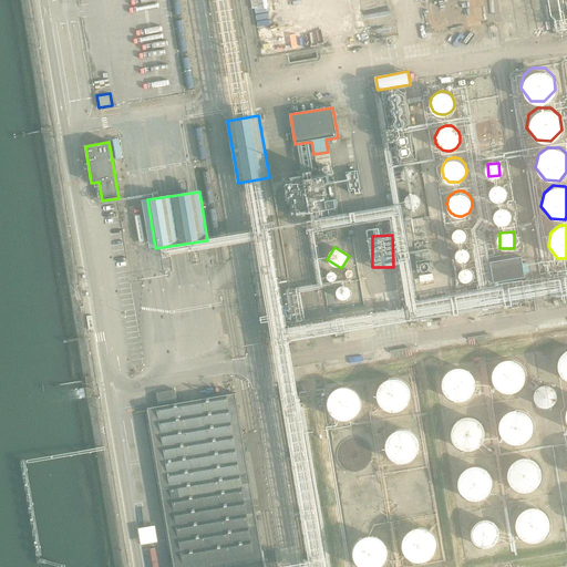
[(491,261),(494,282),(525,277),(522,256),(491,261)]
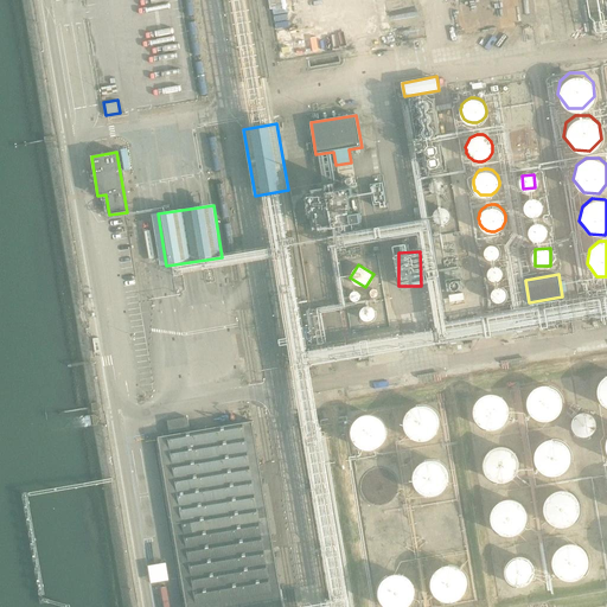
[(506,301),(506,289),(493,289),(493,301),(506,301)]
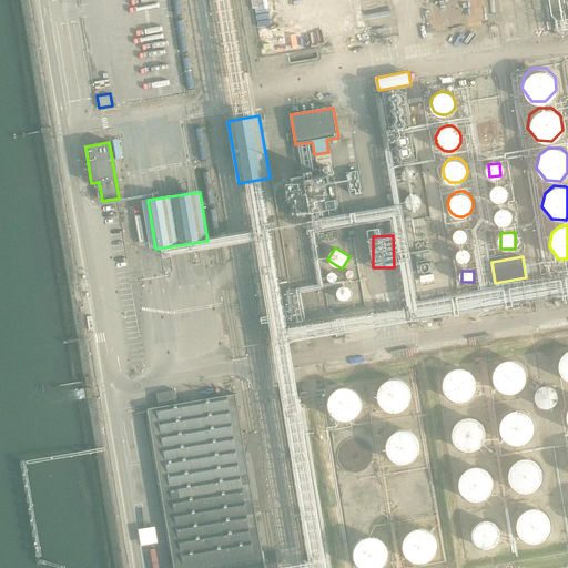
[(567,347),(560,354),(557,367),(567,379),(567,347)]
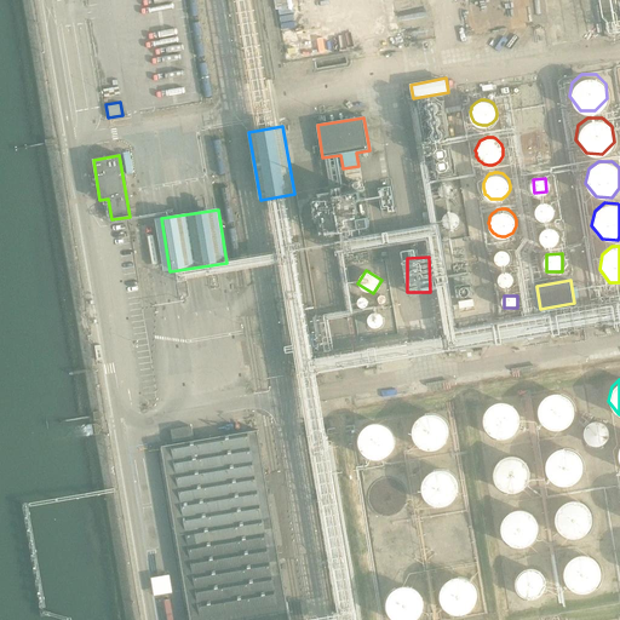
[(539,399),(537,413),(547,426),(563,428),(574,414),(573,400),(563,391),(549,391),(539,399)]
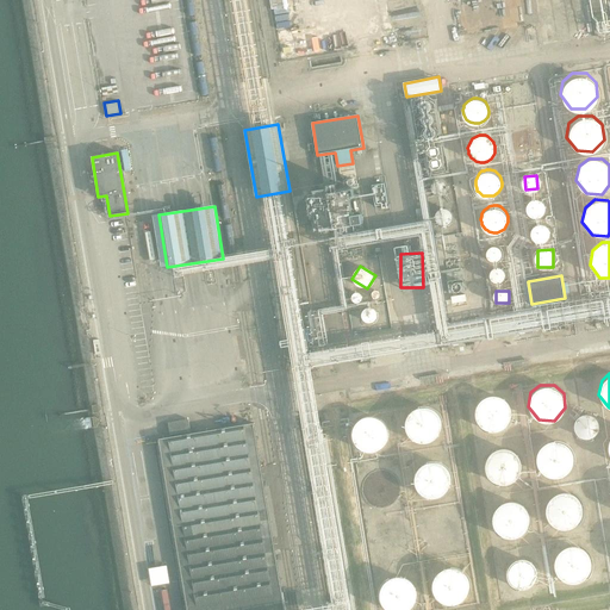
[(478,402),(474,416),(485,430),(500,430),(512,418),(511,404),(500,394),(486,394),(478,402)]
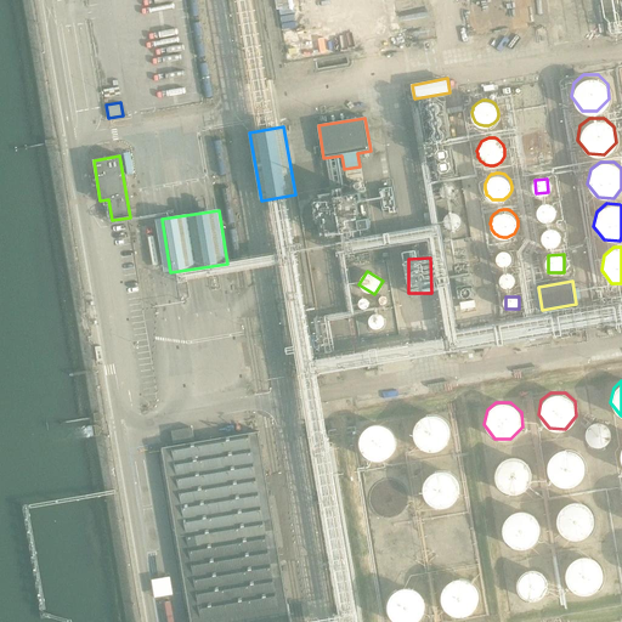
[(414,422),(411,436),(422,450),(437,451),(450,437),(448,423),(437,414),(424,414),(414,422)]
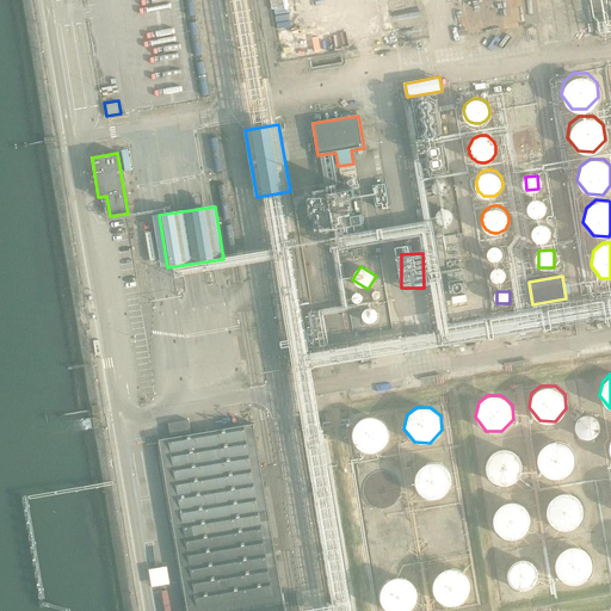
[(606,429),(606,425),(606,423),(605,419),(604,417),(602,414),(599,412),(597,411),(594,409),(591,409),(588,409),(585,411),(582,412),(580,414),(578,417),(576,419),(575,423),(575,425),(575,429),(576,431),(578,434),(580,437),(582,438),(585,439),(588,440),(591,440),(594,440),(597,439),(599,438),(602,437),(605,431),(606,429)]
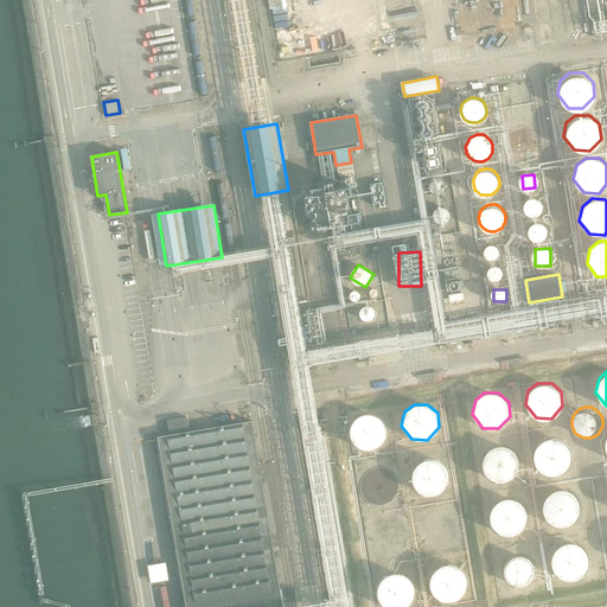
[(351,421),(349,434),(359,448),(375,448),(387,436),(384,422),(375,413),(360,413),(351,421)]
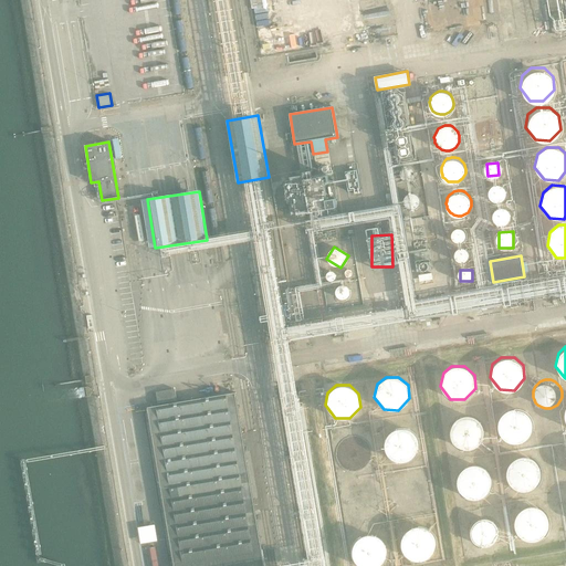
[(158,405),(147,406),(174,565),(264,565),(237,392),(178,401),(176,388),(157,391),(158,405)]
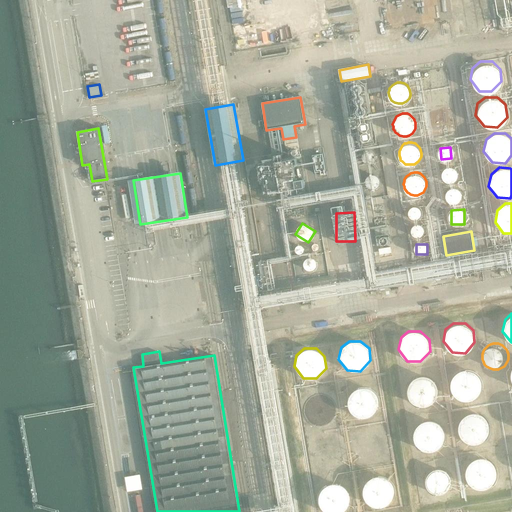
[(452,378),(450,390),(458,402),(471,402),(481,392),(480,380),(472,372),(460,372),(452,378)]
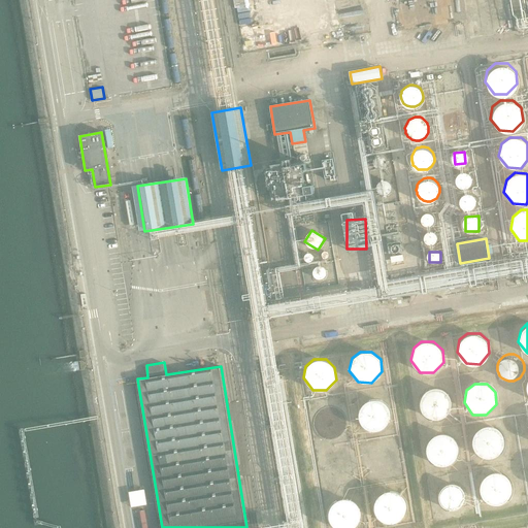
[(421,395),(419,407),(428,419),(441,420),(451,408),(450,396),(441,389),(429,389),(421,395)]
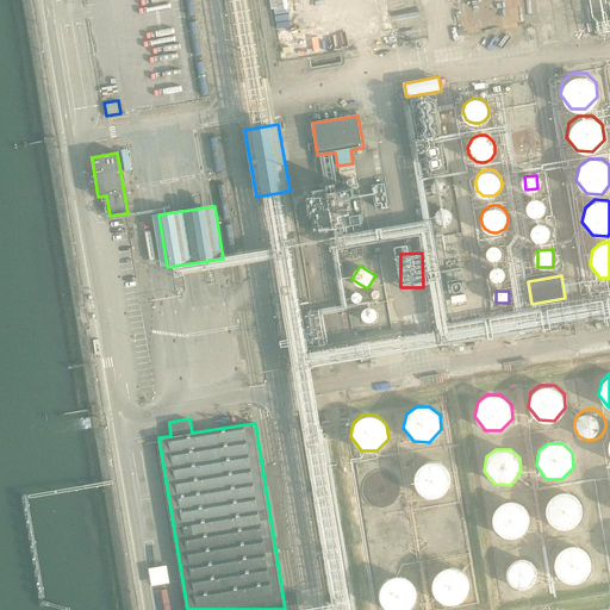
[(416,468),(414,481),(424,496),(440,496),(450,484),(449,470),(440,460),(425,460),(416,468)]
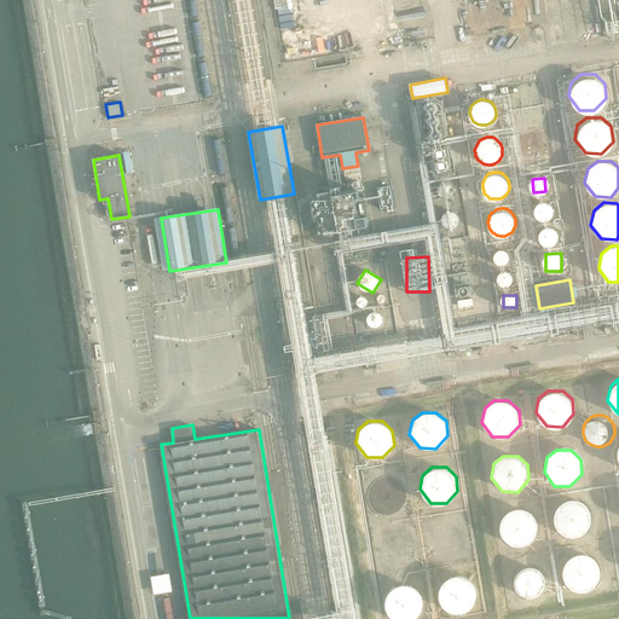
[(370,484),(368,498),(377,512),(393,513),(405,499),(404,485),(394,476),(380,476),(370,484)]
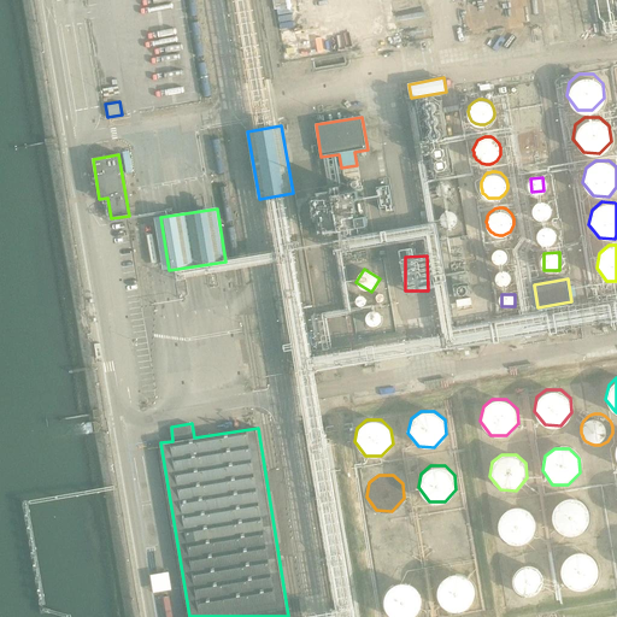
[(553,505),(551,519),(562,533),(577,534),(588,521),(587,506),(577,498),(563,498),(553,505)]
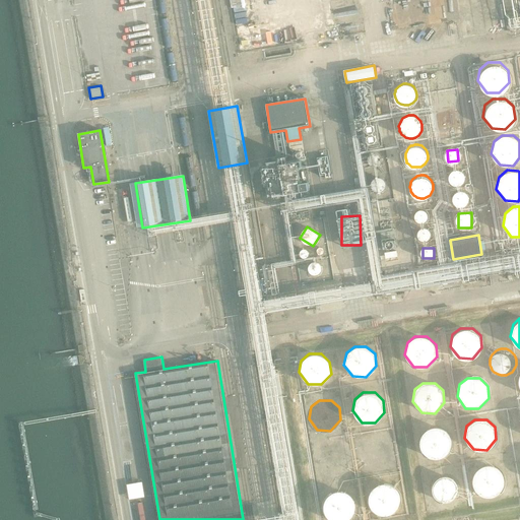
[(420,434),(418,445),(428,457),(441,457),(450,447),(449,435),(441,427),(429,427),(420,434)]
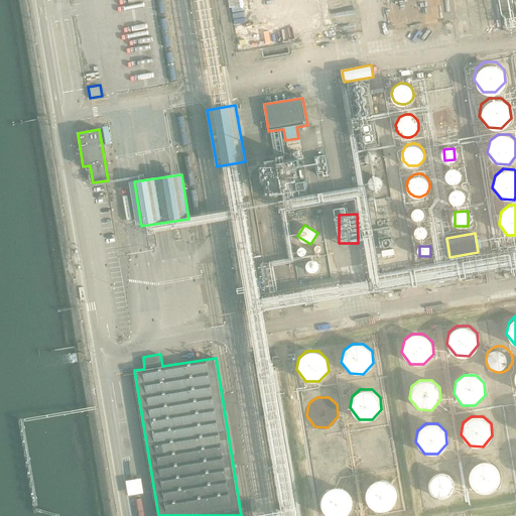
[(471,468),(469,480),(478,491),(491,491),(500,481),(499,469),(491,461),(479,461),(471,468)]
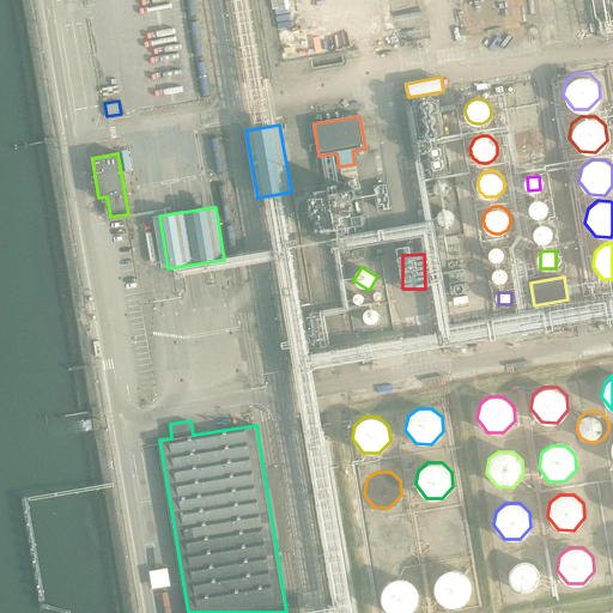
[(538,576),(536,572),(536,570),(535,568),(533,565),(530,563),(528,562),(526,560),(522,560),(520,560),(517,562),(515,563),(511,565),(509,568),(508,570),(508,572),(507,576),(507,578),(508,581),(509,583),(511,587),(514,588),(516,589),(519,590),(521,590),(525,590),(527,589),(529,589),(533,587),(534,584),(536,582),(536,578),(538,576)]
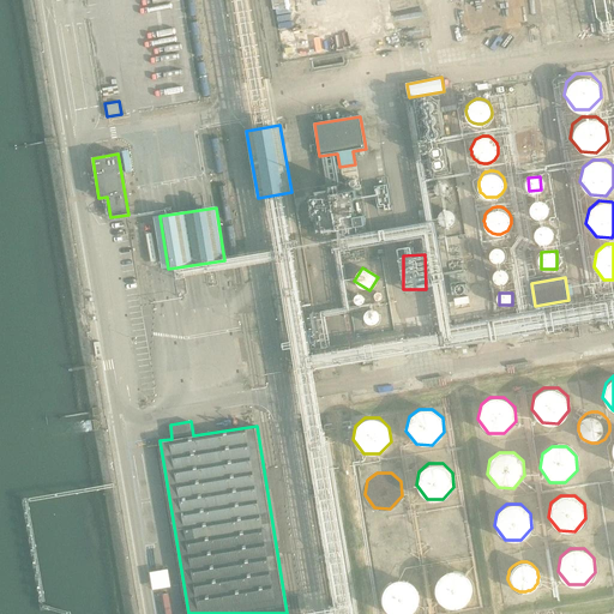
[(438,579),(434,594),(445,607),(461,608),(473,596),(470,581),(461,572),(446,572),(438,579)]
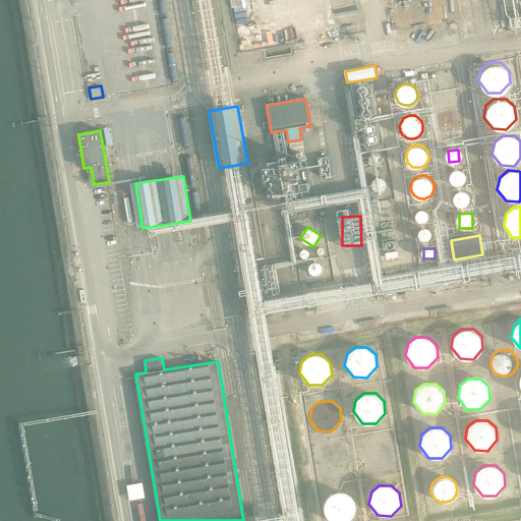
[(327,499),(325,511),(332,520),(348,520),(356,512),(355,500),(347,493),(335,493),(327,499)]
